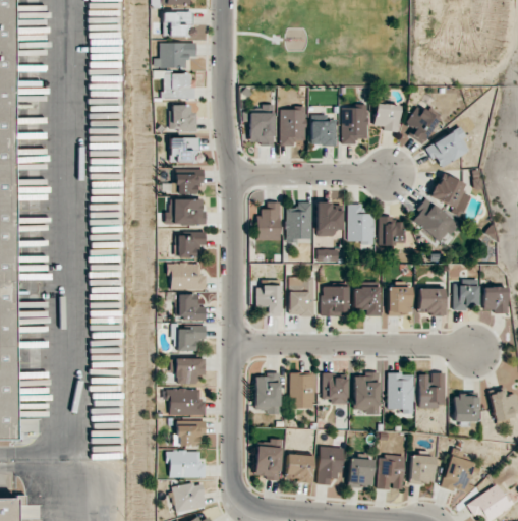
[(0,0),(0,439),(16,439),(13,0),(0,0)]
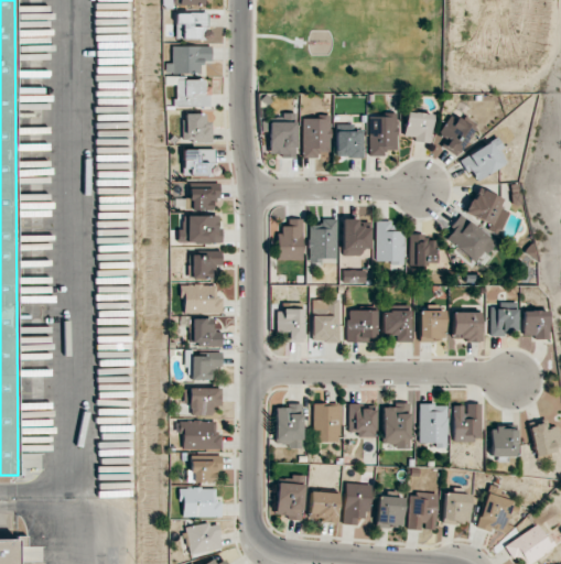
[(176,13),(176,39),(211,39),(209,13),(176,13)]
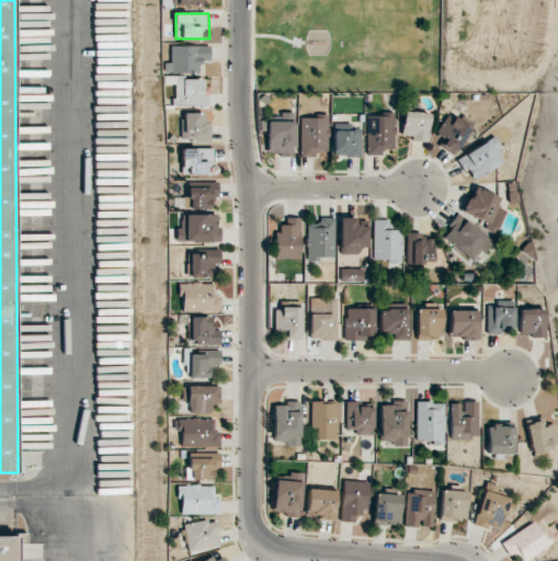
[(202,73),(202,61),(212,60),(212,45),(171,46),(171,63),(166,63),(166,73),(202,73)]
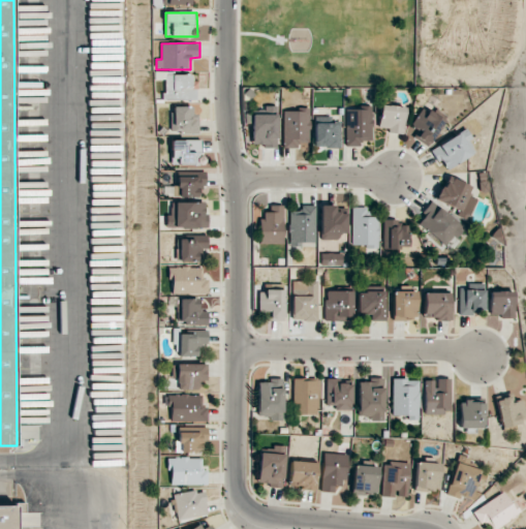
[(165,74),(166,99),(197,99),(196,74),(165,74)]
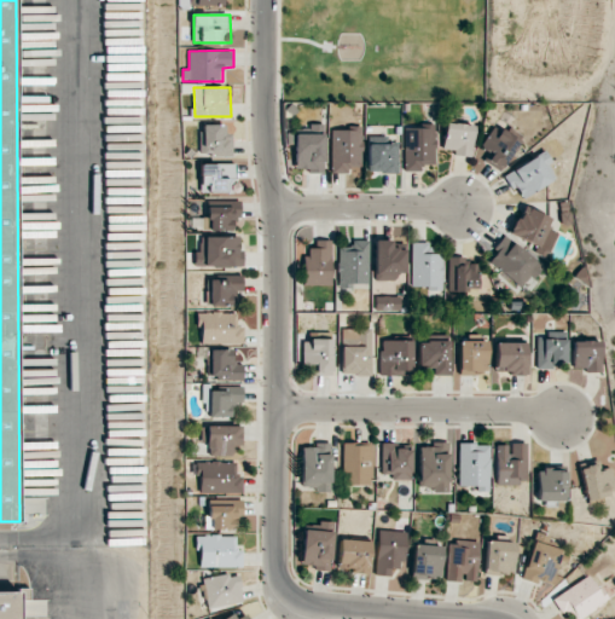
[(475,125),(447,122),(445,149),(456,150),(456,155),(474,156),(475,125)]
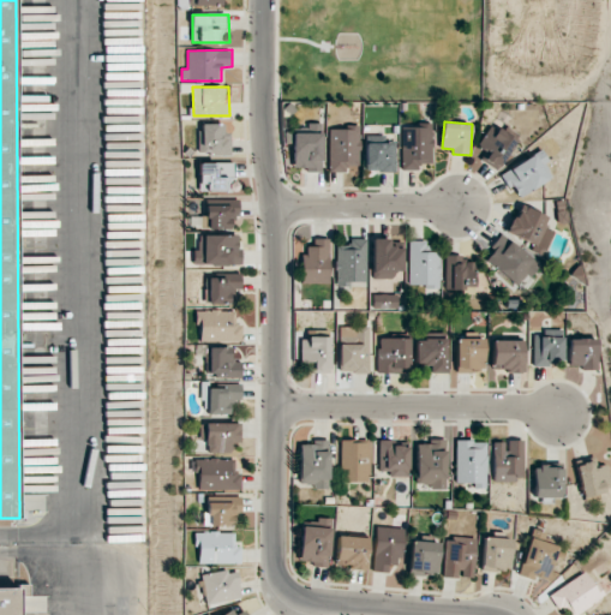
[(233,154),(233,132),(226,132),(226,124),(201,124),(201,154),(233,154)]
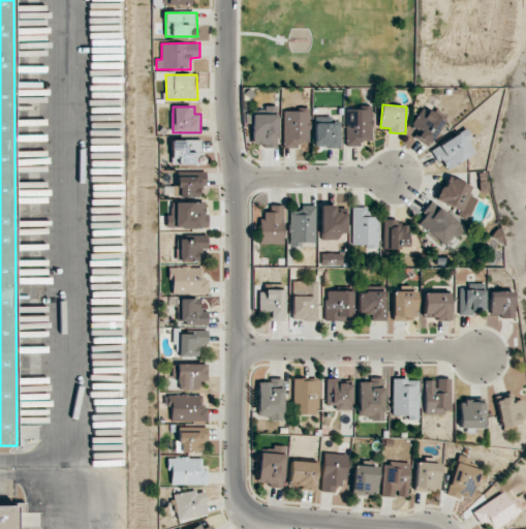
[(279,146),(279,106),(264,106),(264,112),(253,112),(254,147),(279,146)]
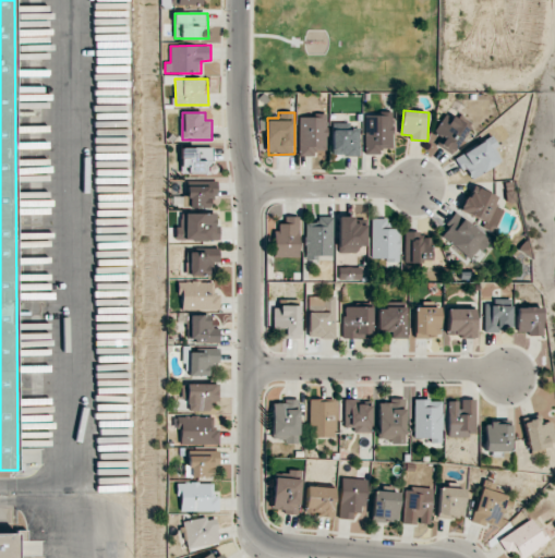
[(368,155),(383,155),(383,148),(395,148),(395,112),(366,113),(368,155)]
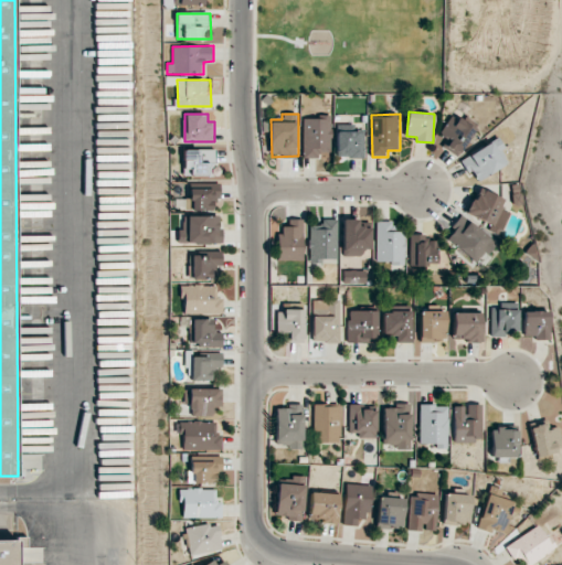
[(476,127),(452,115),(442,136),(448,139),(445,147),(462,156),(476,127)]
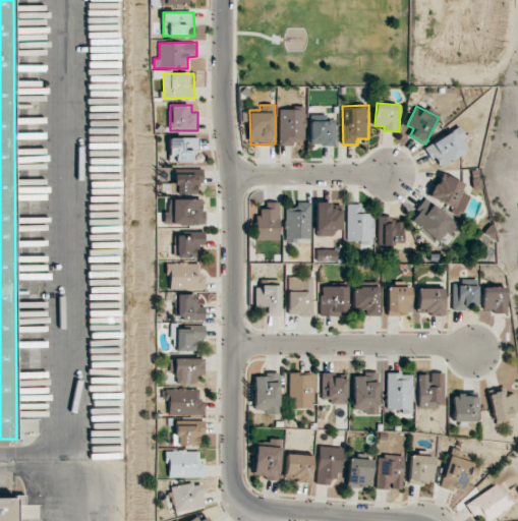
[(281,109),(282,146),(297,146),(297,142),(307,142),(306,108),(281,109)]
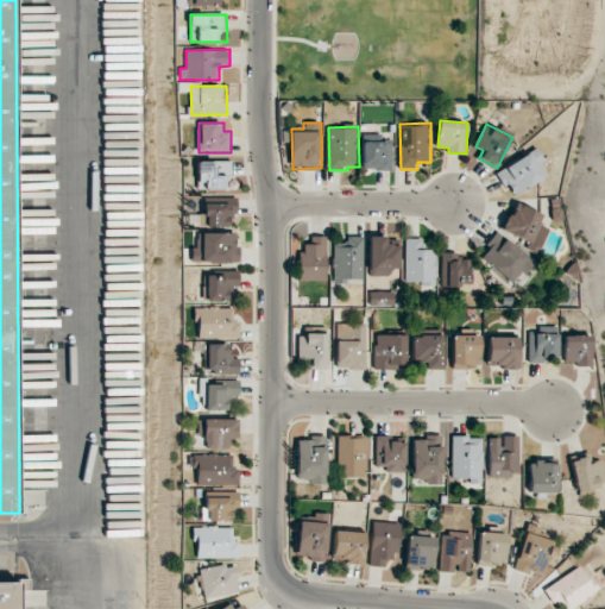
[(364,169),(394,169),(394,142),(365,140),(364,169)]
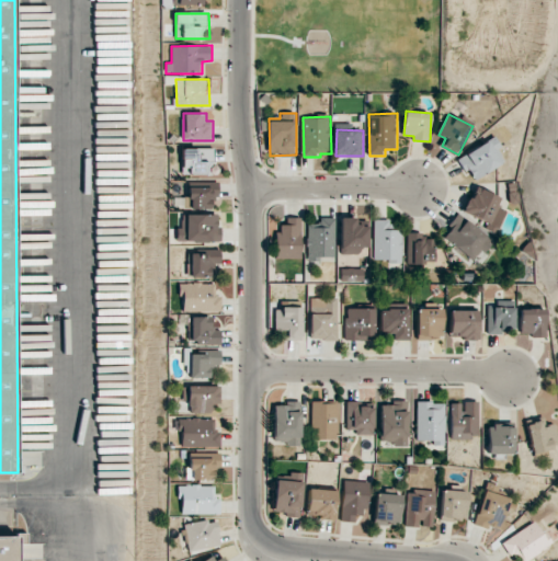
[(474,181),(507,161),(500,150),(504,148),(497,136),(459,159),(474,181)]
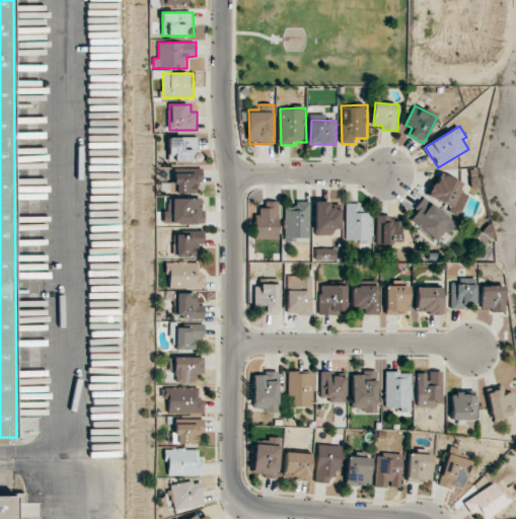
[(168,137),(168,162),(200,161),(200,137),(168,137)]
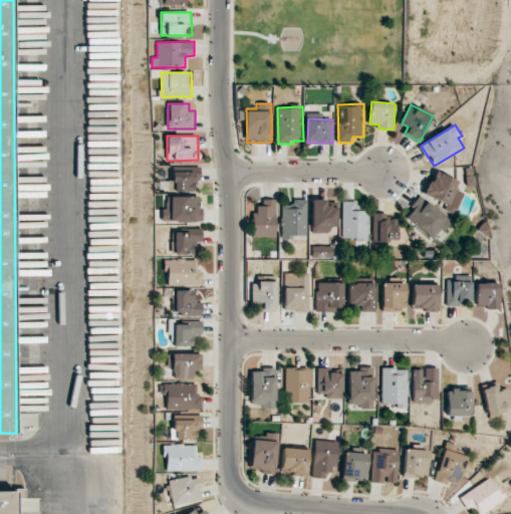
[(201,170),(172,170),(171,191),(196,191),(196,180),(201,181),(201,170)]
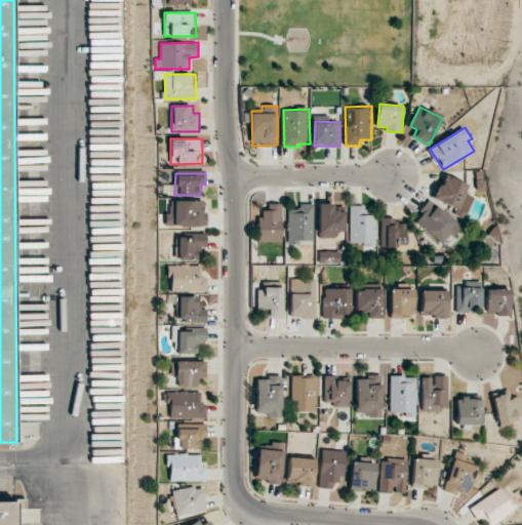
[(469,213),(476,198),(466,193),(470,186),(446,174),(435,198),(469,213)]
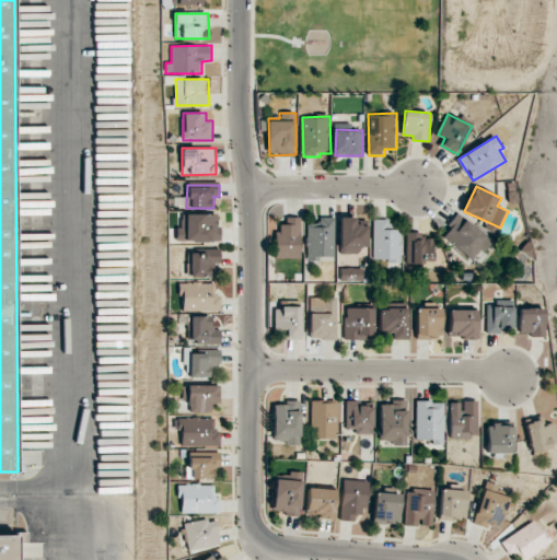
[(220,213),(180,214),(180,241),(220,241),(220,213)]
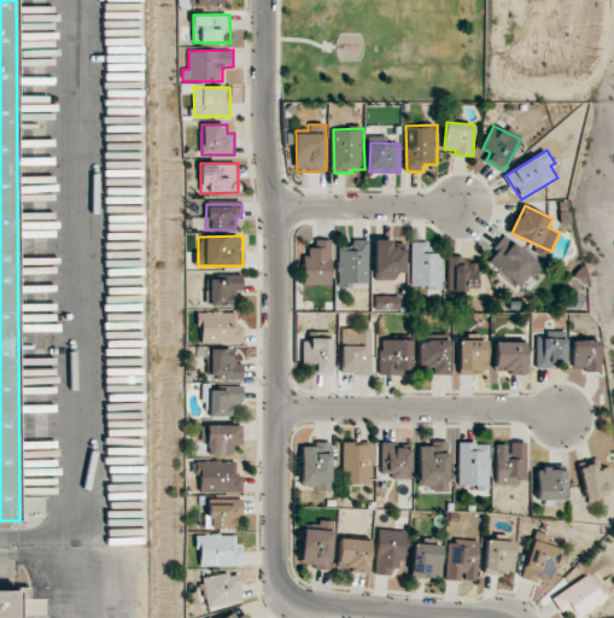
[(522,290),(543,266),(509,237),(489,260),(522,290)]
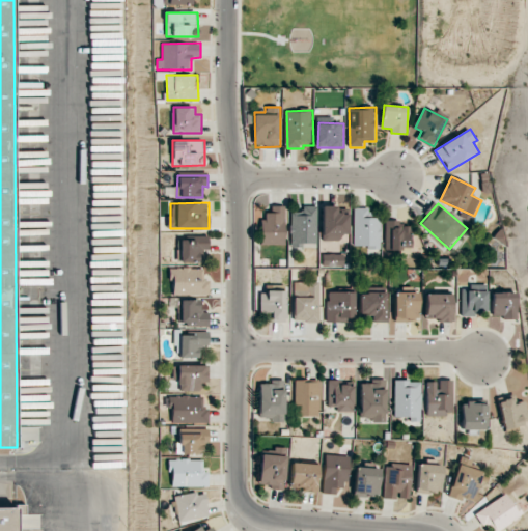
[(324,241),(342,241),(342,233),(350,233),(350,213),(338,213),(338,205),(324,205),(324,241)]
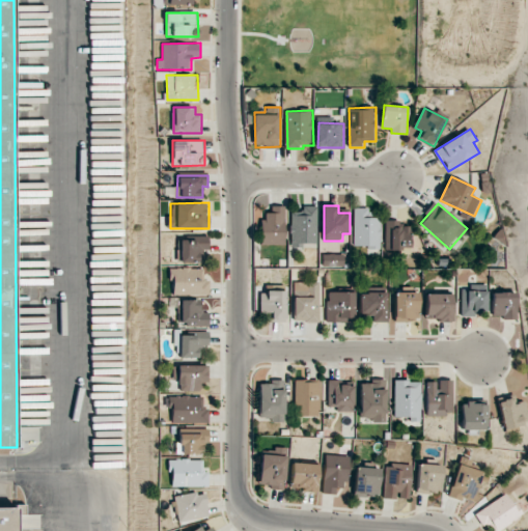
[(286,206),(273,206),(273,213),(262,213),(262,244),(286,245),(286,206)]
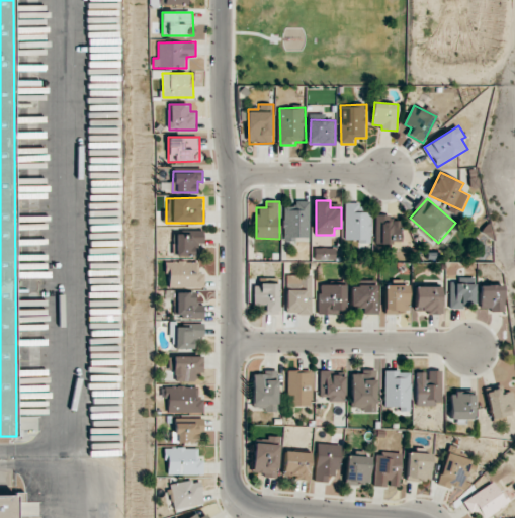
[(310,239),(311,201),(293,201),(293,206),(285,206),(284,239),(310,239)]
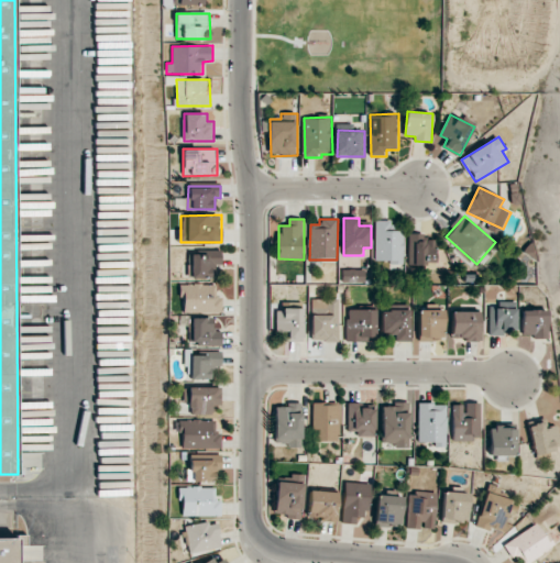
[(376,262),(405,262),(405,231),(394,231),(394,221),(377,220),(376,262)]
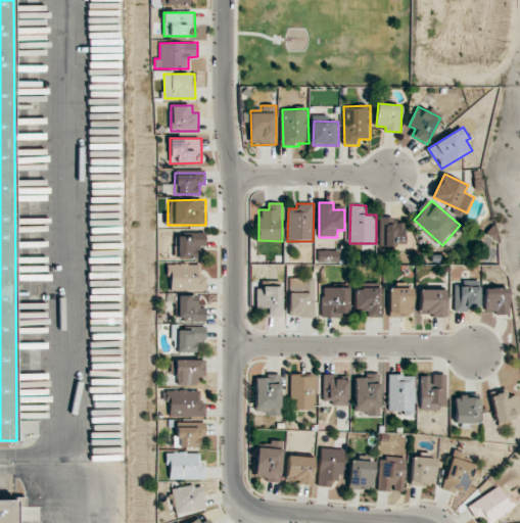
[(381,217),(381,245),(406,245),(406,223),(395,223),(395,218),(381,217)]
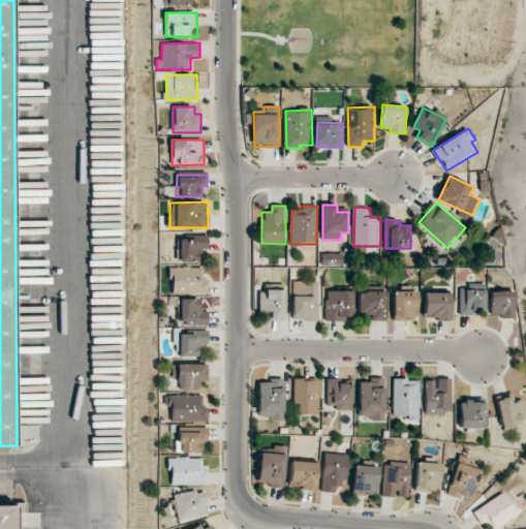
[(210,236),(194,235),(194,239),(179,239),(179,260),(204,261),(205,251),(209,251),(210,236)]
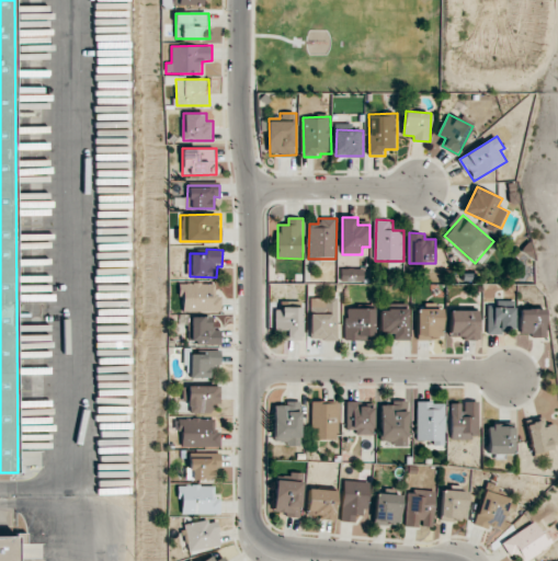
[(365,281),(365,268),(342,268),(342,282),(365,281)]
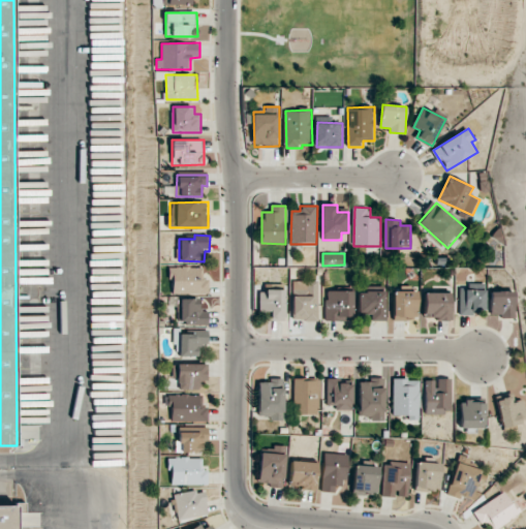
[(205,279),(204,267),(172,268),(173,293),(210,292),(209,279),(205,279)]
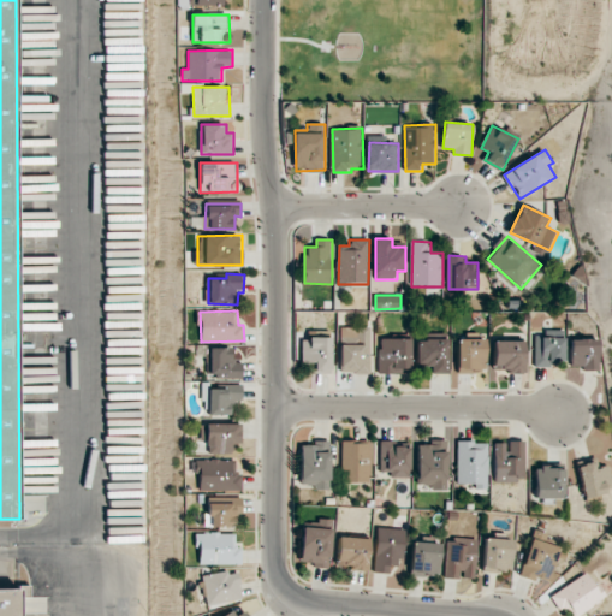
[(372,373),(373,329),(343,327),(342,373),(372,373)]
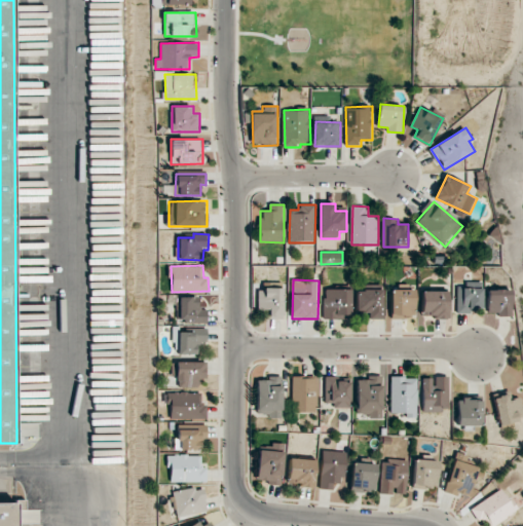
[(259,309),(270,309),(270,318),(285,318),(285,289),(259,288),(259,309)]
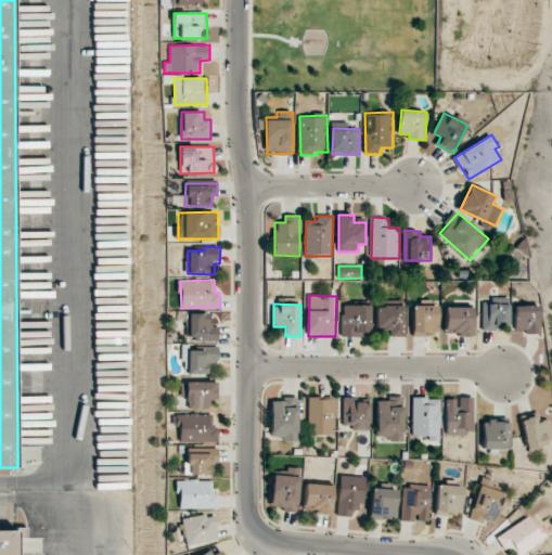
[(511,305),(484,304),(483,330),(510,330),(511,305)]
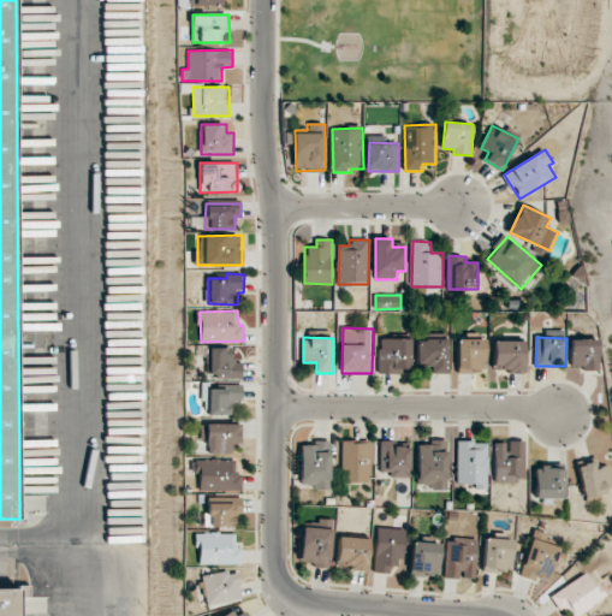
[(413,339),(381,338),(380,373),(413,373),(413,339)]
